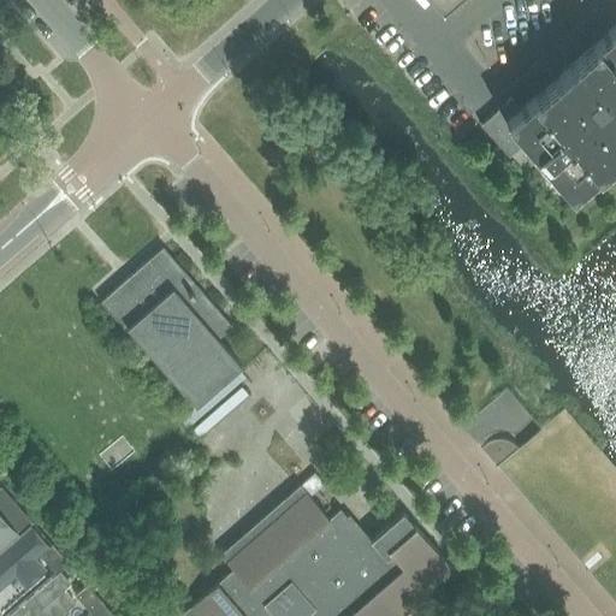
[(525,143),(539,159),(615,90),(615,25),(520,108),(511,98),(480,124),(509,158),(525,143)]
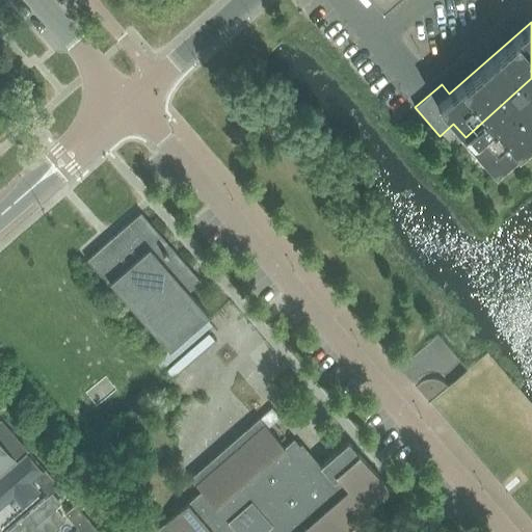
[(531,78),(466,137),(494,169),(531,135),(531,78)]
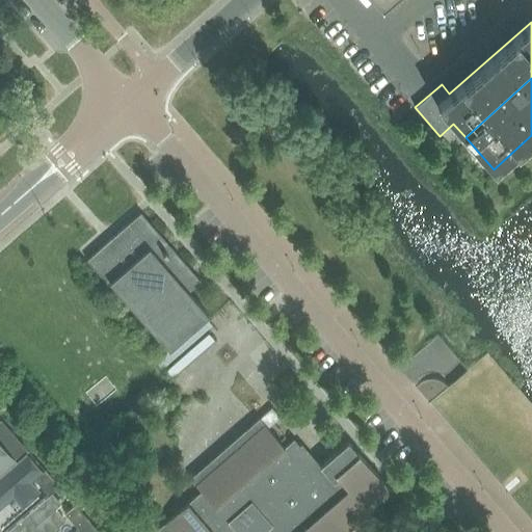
[(200,280),(169,246),(141,212),(86,260),(108,284),(110,282),(167,348),(207,315),(187,291),(200,280)]
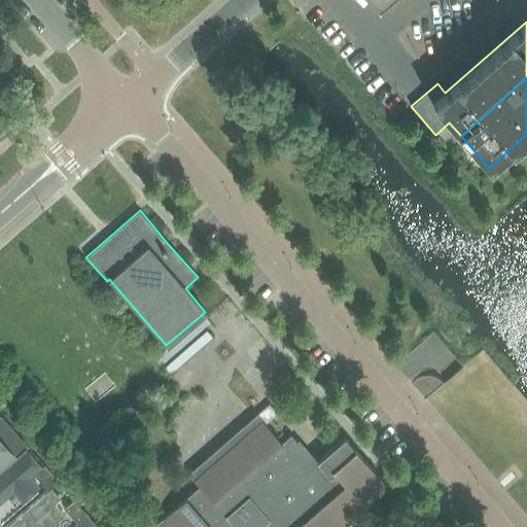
[(190,492),(155,523),(159,526),(342,526),(387,488),(343,437),(322,455),(316,461),(297,440),(296,441),(290,434),(281,444),(259,419),(256,416),(187,476),(190,480),(197,487),(190,492)]
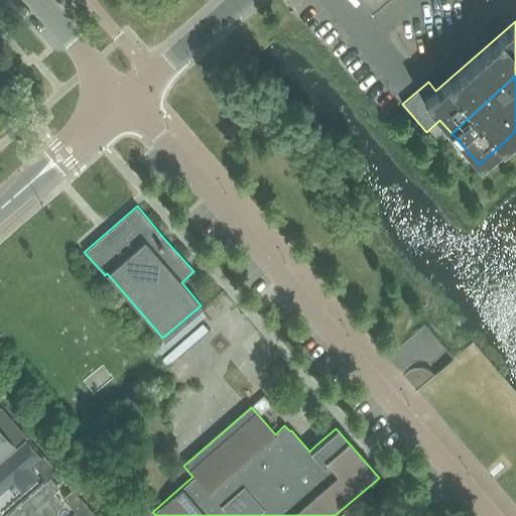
[(0,457),(15,444),(0,426),(0,457)]
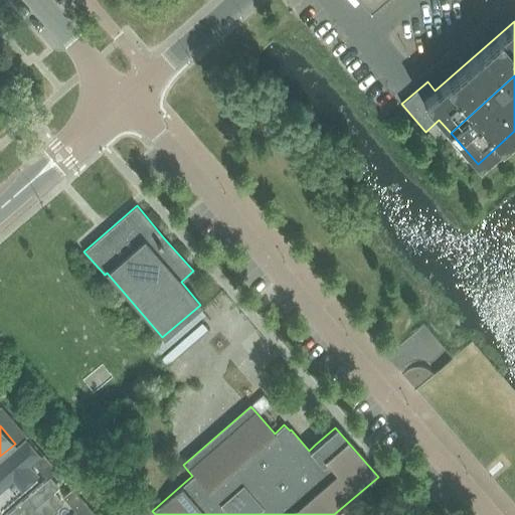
[(13,449),(0,460),(0,498),(32,471),(13,449)]
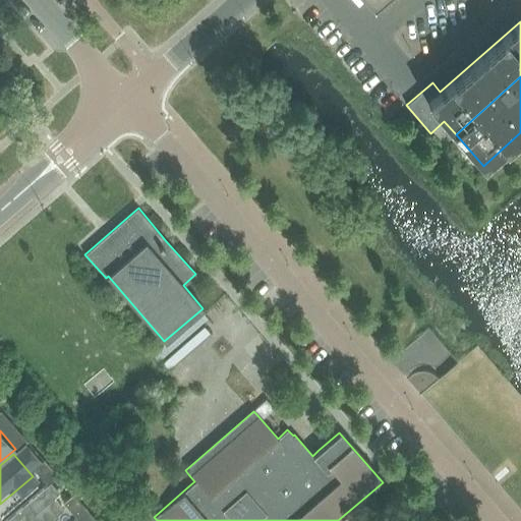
[(42,462),(32,470),(45,485),(45,486),(49,483),(55,477),(42,462)]
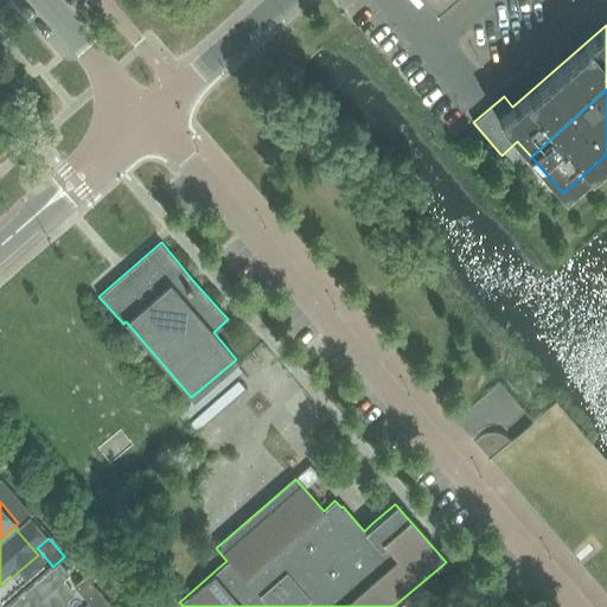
[(52,567),(4,606),(55,606),(74,592),(52,567)]
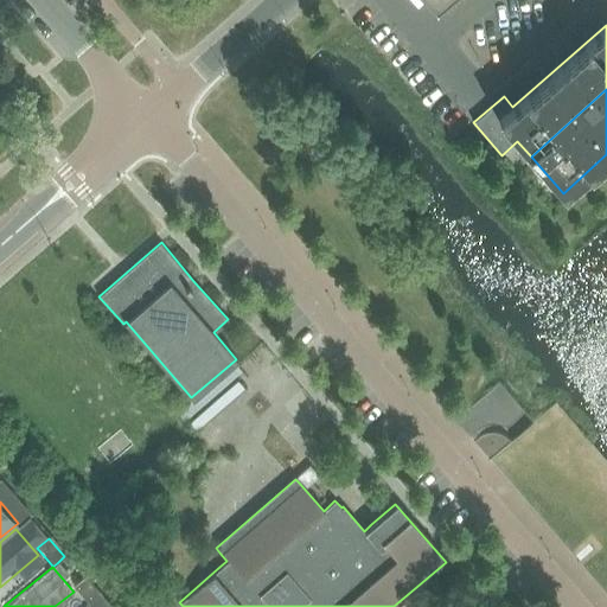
[(72,586),(88,604),(100,594),(84,575),(72,586)]
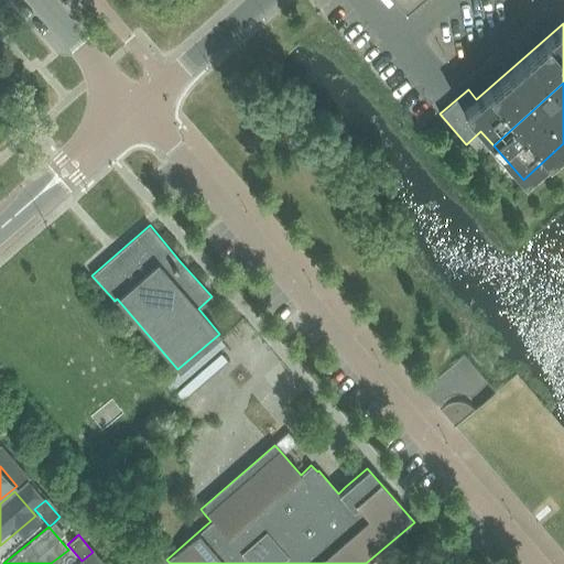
[(102,563),(93,552),(82,561),(85,563),(102,563)]
